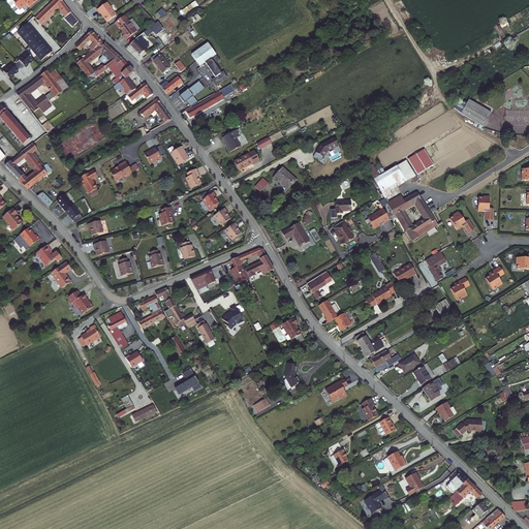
[(7,0),(7,2),(12,6),(11,7),(18,14),(21,16),(30,7),(27,4),(24,6),(23,6),(19,10),(14,5),(16,5),(11,0),(7,0)]
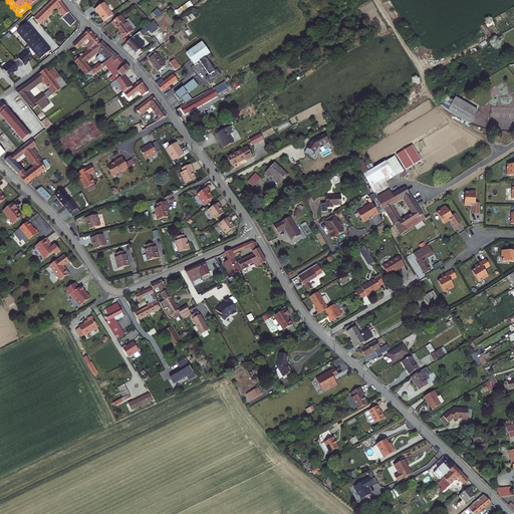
[(11,0),(15,5),(14,5),(18,10),(22,6),(23,6),(26,4),(29,7),(37,0),(11,0)]
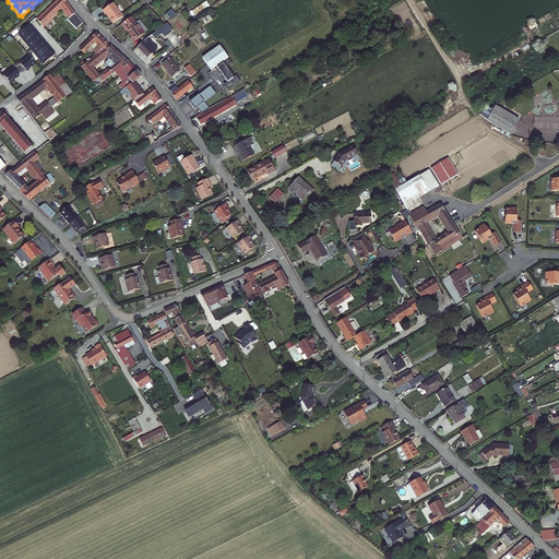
[(71,8),(64,0),(59,0),(38,20),(45,27),(47,25),(46,23),(62,8),(70,18),(75,13),(71,8)]
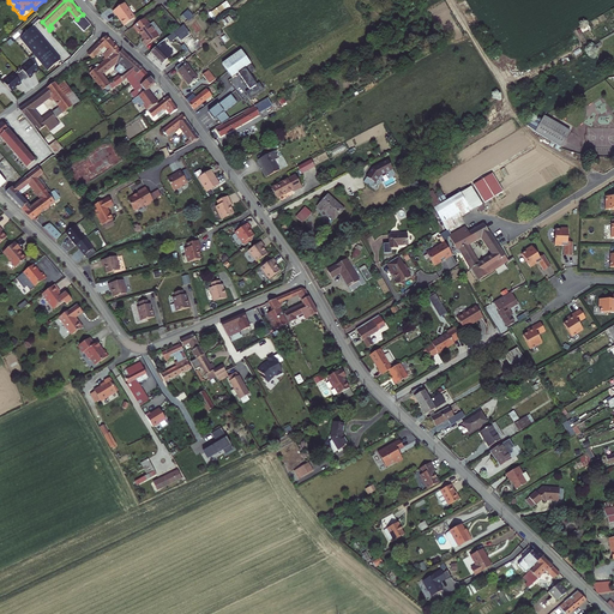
[(210,12),(214,18),(230,8),(227,2),(210,12)]
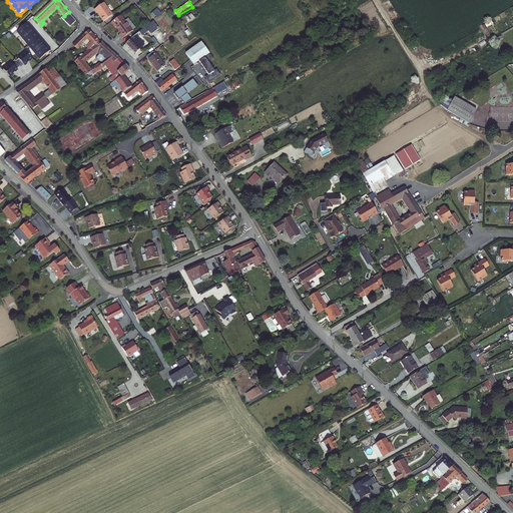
[(102,22),(111,15),(103,3),(93,9),(96,13),(97,14),(102,22)]
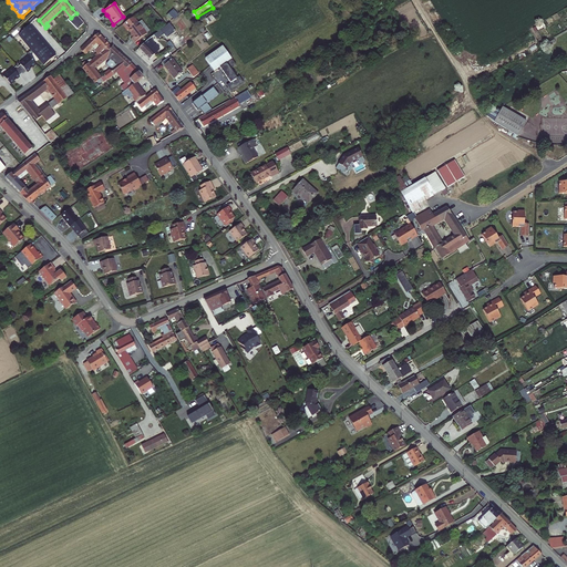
[(147,32),(141,21),(136,24),(141,30),(142,30),(144,34),(147,32)]
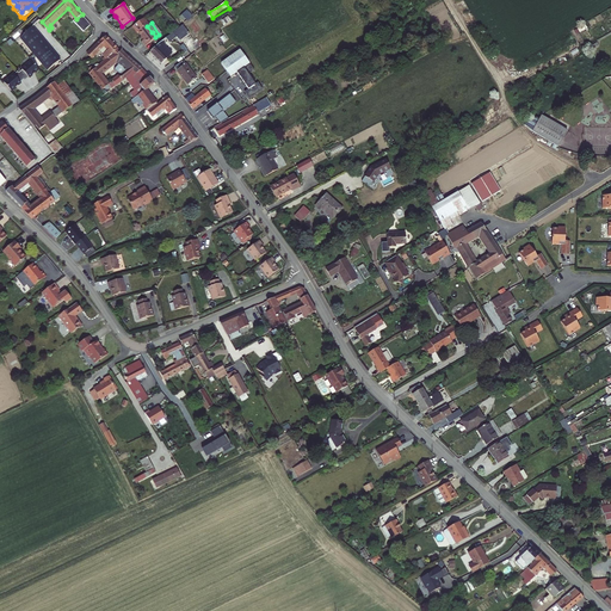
[(147,26),(147,24),(136,31),(140,37),(142,41),(140,42),(143,48),(156,38),(155,37),(153,32),(152,32),(147,26)]
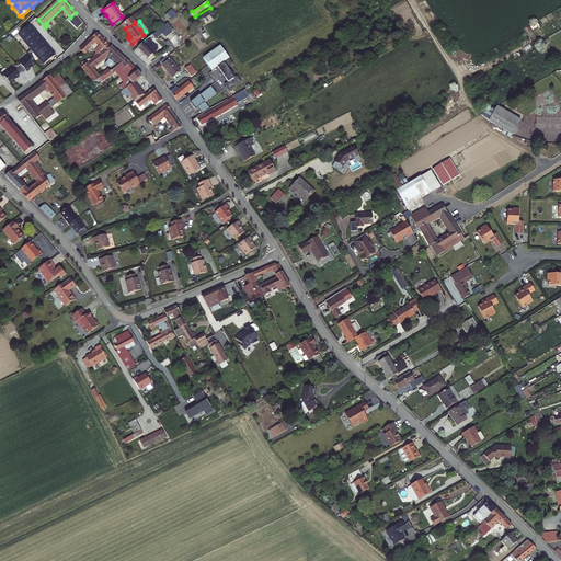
[(39,34),(31,24),(20,34),(45,64),(57,54),(39,34)]
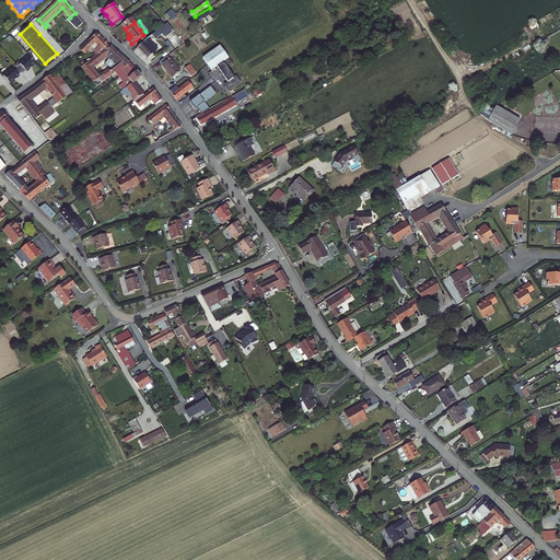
[(167,33),(164,27),(152,35),(154,36),(154,37),(156,41),(167,33)]
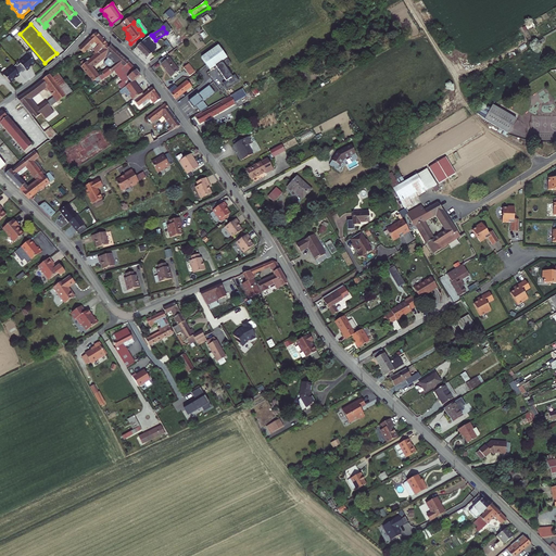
[(96,35),(80,48),(86,52),(92,46),(96,50),(93,51),(96,54),(105,47),(102,41),(99,36),(96,35)]
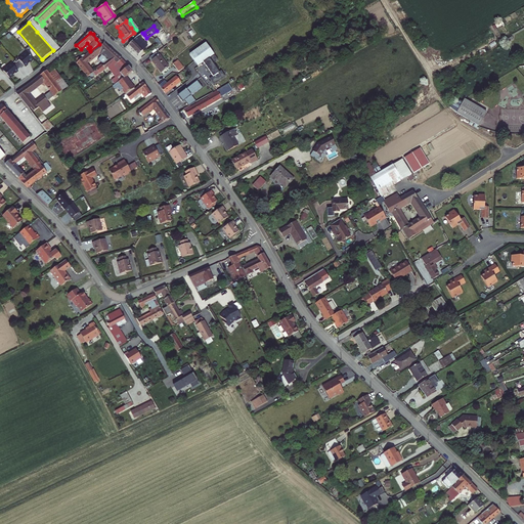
[(144,34),(142,33),(134,39),(128,45),(134,51),(139,55),(147,46),(140,39),(139,39),(144,35),(144,34)]
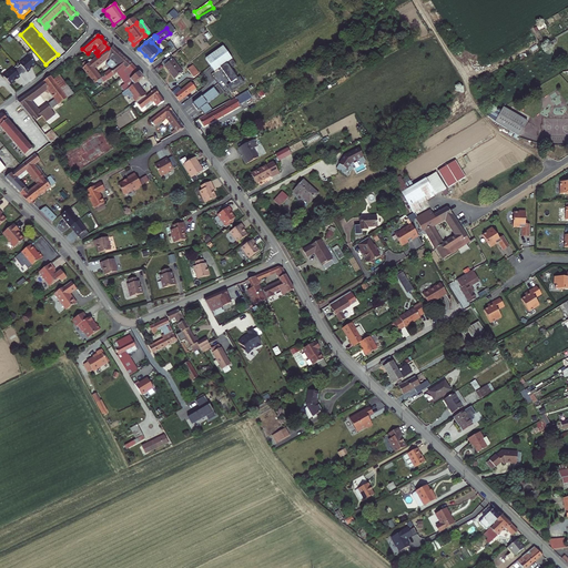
[(232,61),(222,47),(204,59),(213,73),(232,61)]
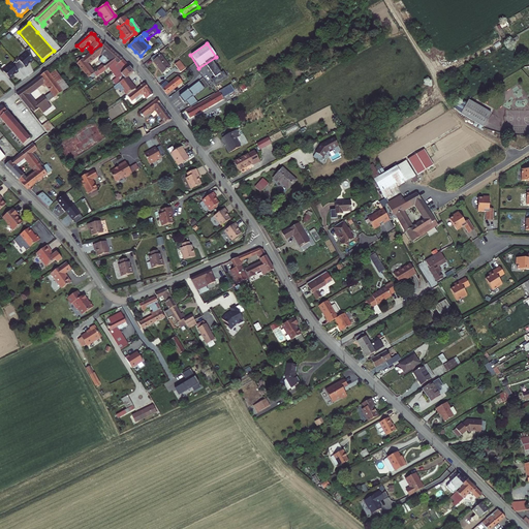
[(114,53),(103,44),(102,47),(100,44),(91,52),(75,64),(85,78),(91,73),(86,66),(99,55),(101,57),(98,61),(102,64),(111,59),(117,64),(123,60),(114,53)]
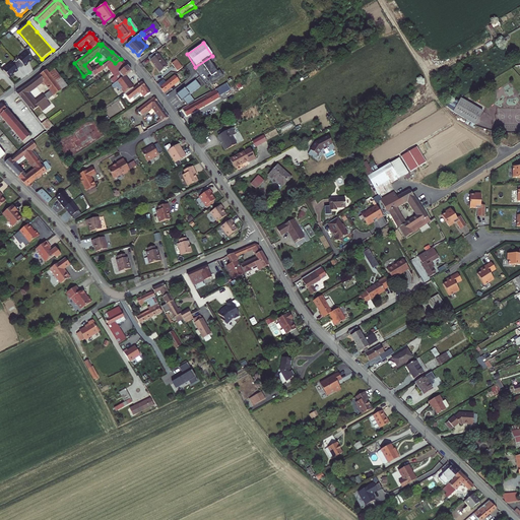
[(155,51),(148,57),(155,66),(159,71),(167,66),(155,51)]
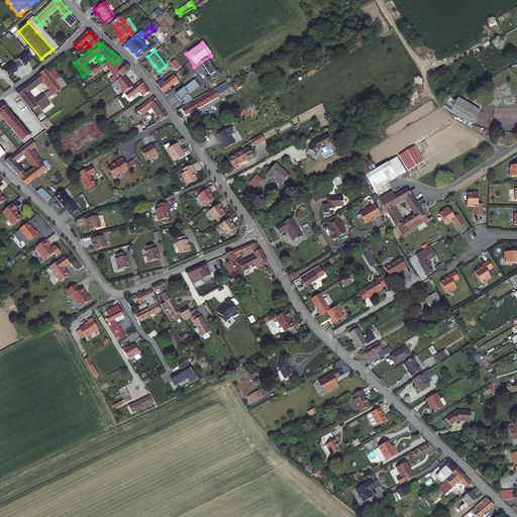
[(20,59),(20,60),(26,66),(26,67),(29,64),(34,59),(27,52),(20,59)]
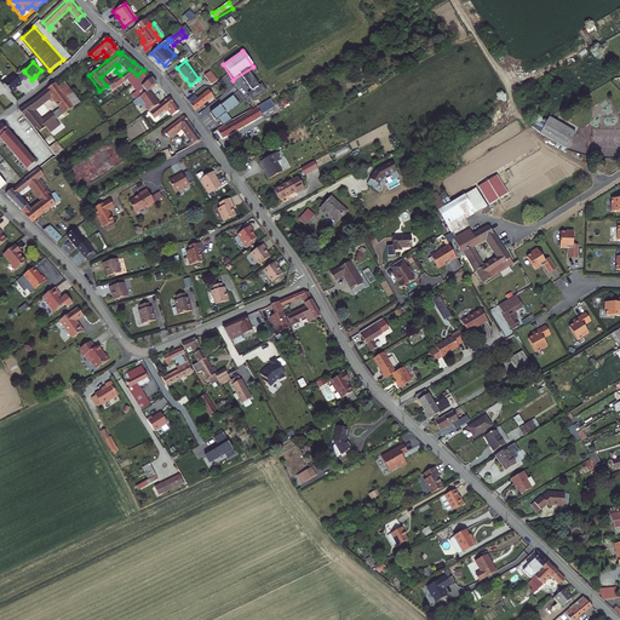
[(147,73),(144,70),(137,75),(130,69),(120,75),(107,86),(110,90),(126,79),(130,85),(147,73)]
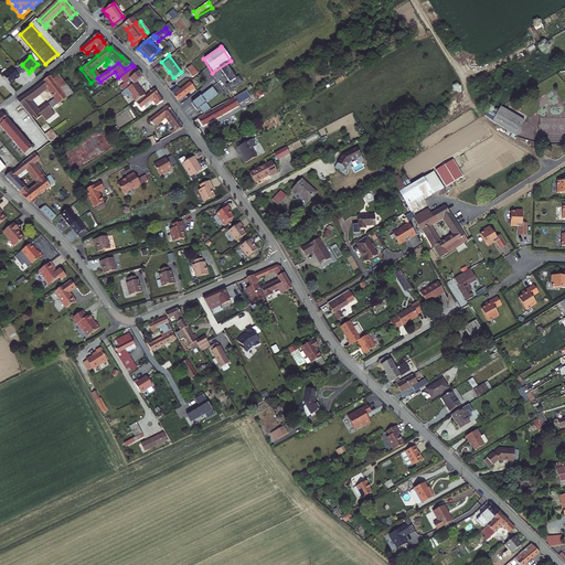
[(228,92),(243,84),(238,77),(234,80),(226,64),(220,68),(227,85),(226,86),(228,92)]
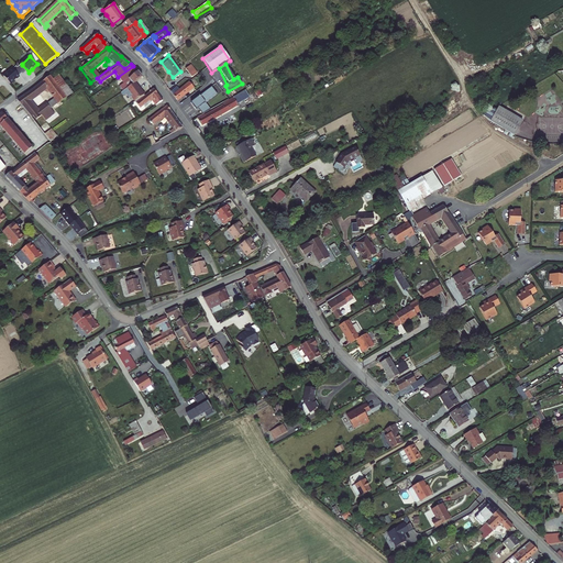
[(22,65),(19,68),(23,73),(25,75),(29,72),(22,65)]
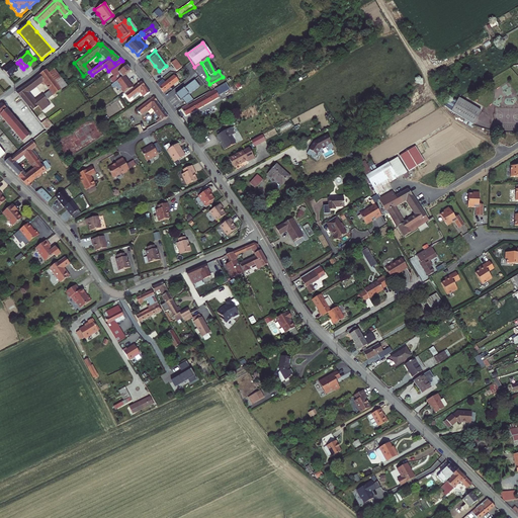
[(16,61),(12,64),(18,70),(21,67),(17,63),(16,61)]
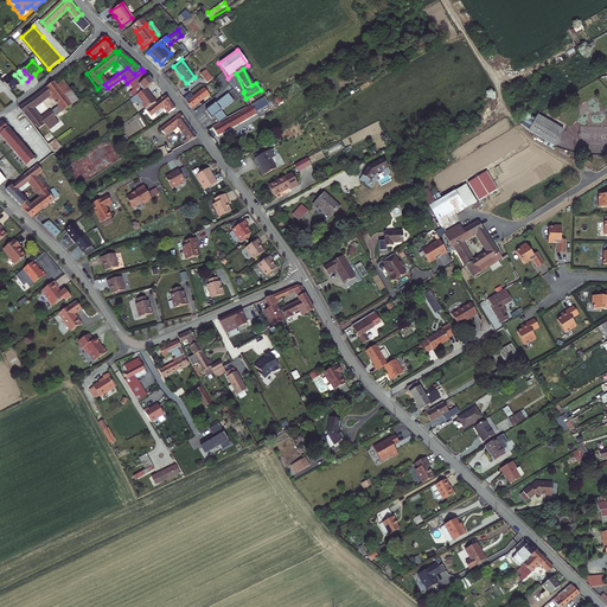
[(148,76),(144,71),(127,83),(132,89),(127,91),(132,98),(142,91),(145,89),(153,83),(148,76)]
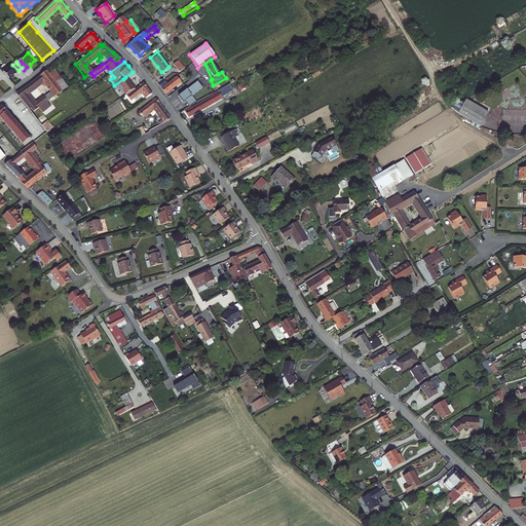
[(180,66),(177,62),(171,65),(175,70),(176,69),(180,66)]
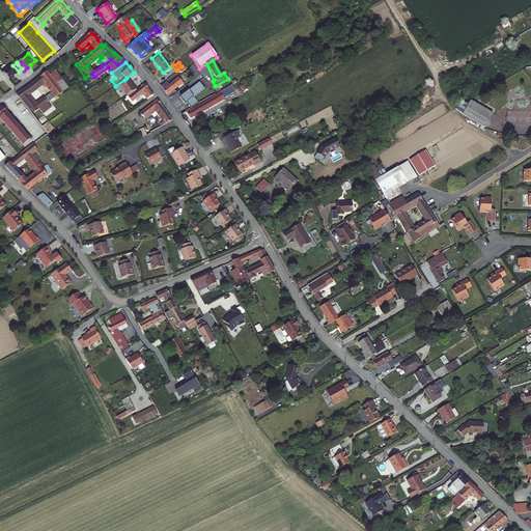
[(12,65),(4,73),(11,80),(18,74),(19,73),(19,72),(12,65)]
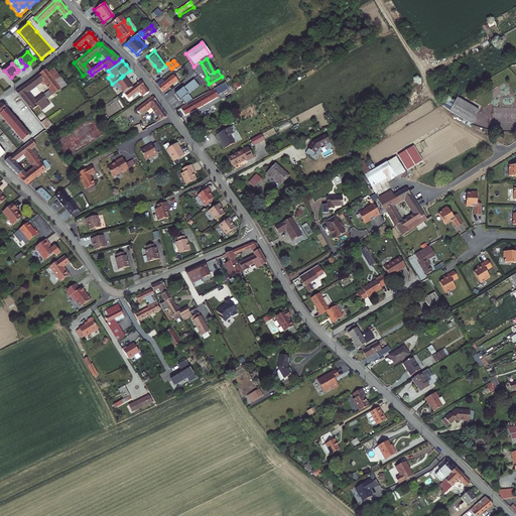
[(43,70),(32,79),(37,85),(41,82),(48,92),(52,96),(59,91),(52,82),(43,70)]
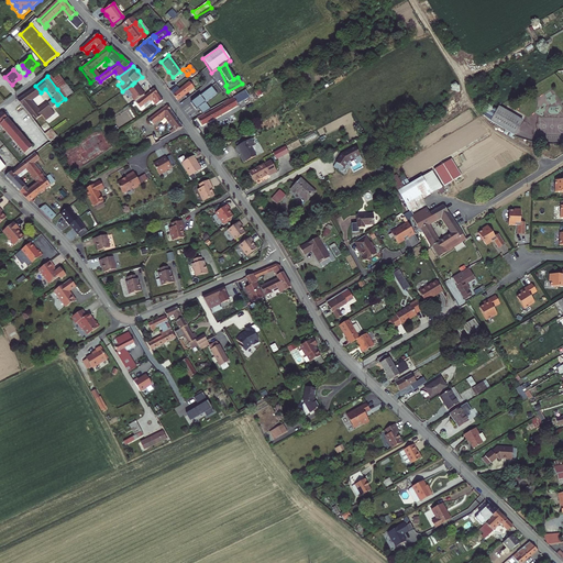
[(143,95),(134,83),(132,85),(122,91),(120,92),(122,96),(124,94),(128,97),(130,96),(133,100),(134,100),(142,95),(143,95)]
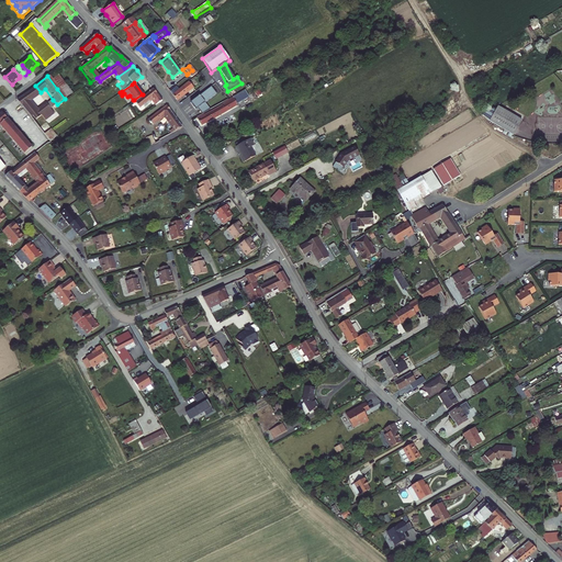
[(175,88),(168,92),(172,98),(175,102),(192,90),(188,83),(177,91),(175,88)]
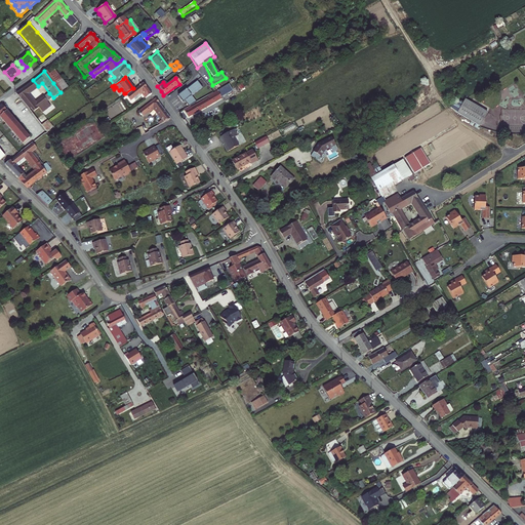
[(202,78),(198,80),(202,88),(206,86),(202,78)]
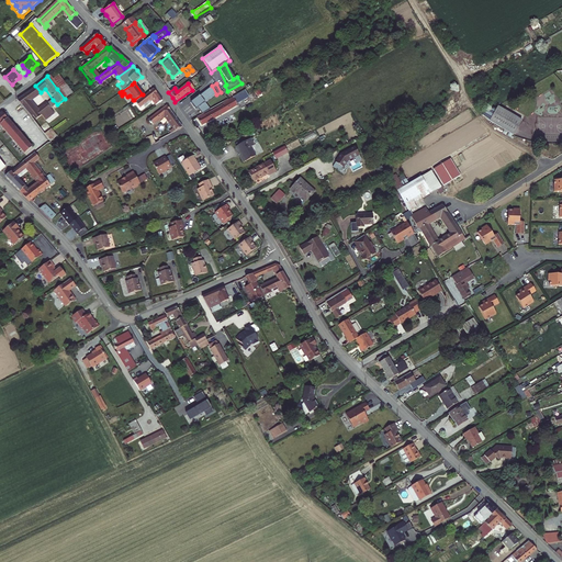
[(63,85),(57,89),(65,99),(70,94),(63,85)]
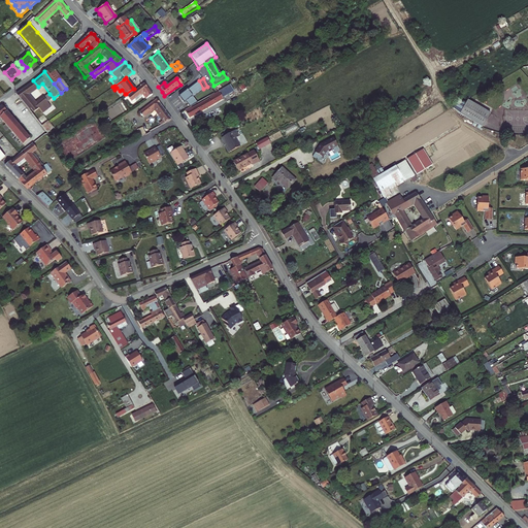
[(202,89),(197,81),(177,98),(183,105),(185,103),(189,109),(190,108),(197,104),(191,97),(202,89)]
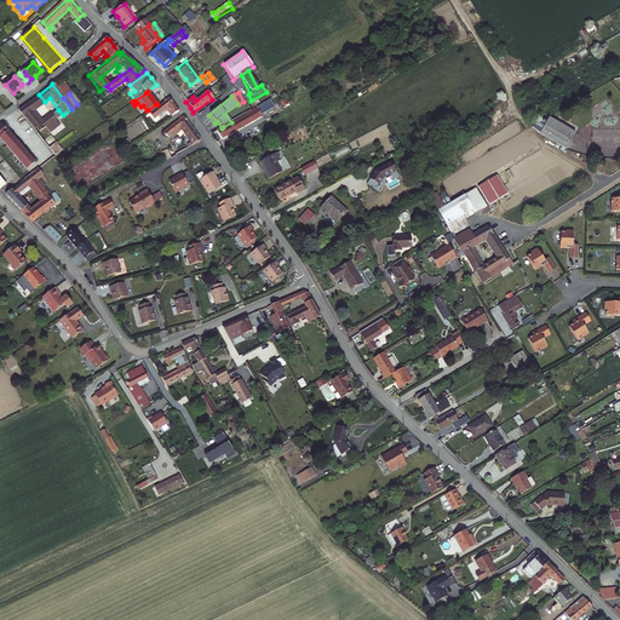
[(35,97),(17,110),(21,115),(34,132),(36,131),(38,133),(44,128),(49,135),(58,127),(53,122),(50,116),(49,116),(39,124),(30,113),(40,104),(35,97)]
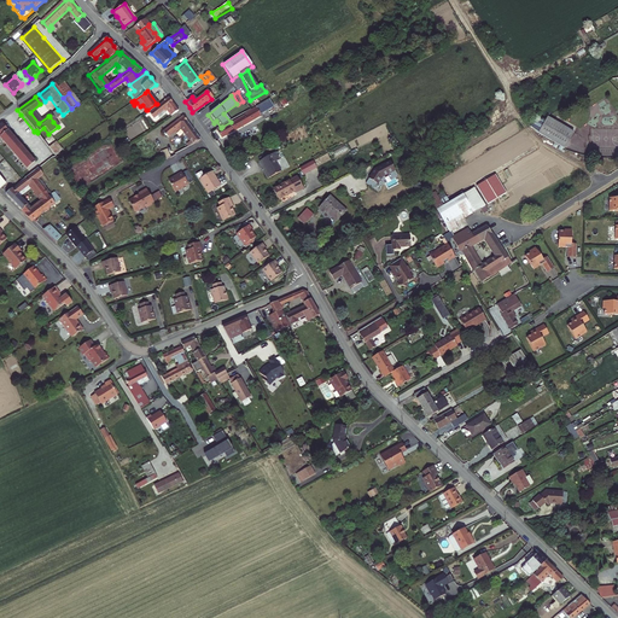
[(178,111),(168,98),(158,105),(149,111),(152,117),(163,110),(163,111),(165,110),(169,116),(178,111)]
